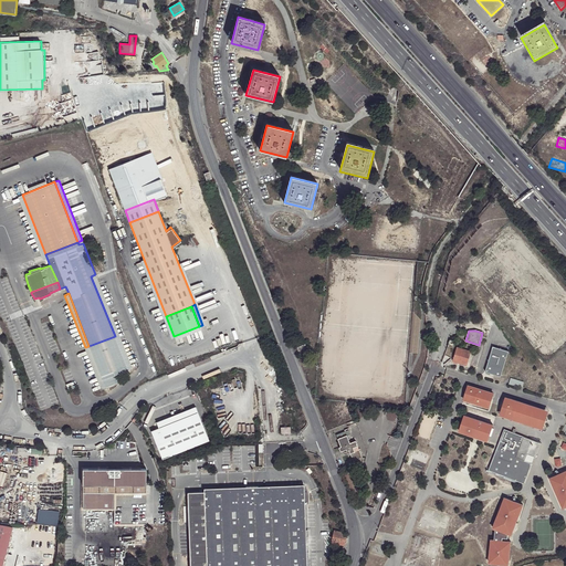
[(119,334),(115,336),(127,369),(132,367),(119,334)]
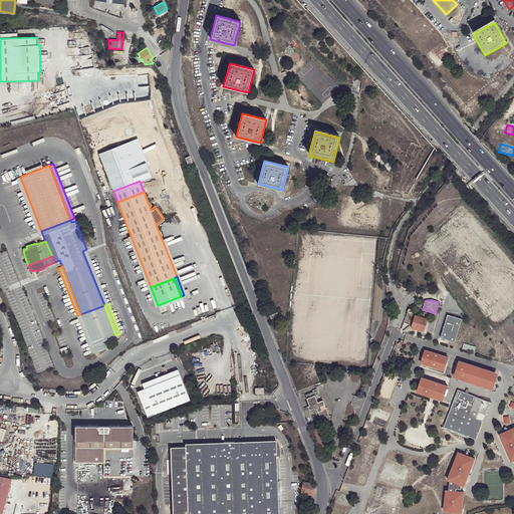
[(115,335),(104,305),(80,314),(95,352),(96,352),(101,350),(107,346),(104,339),(115,335)]
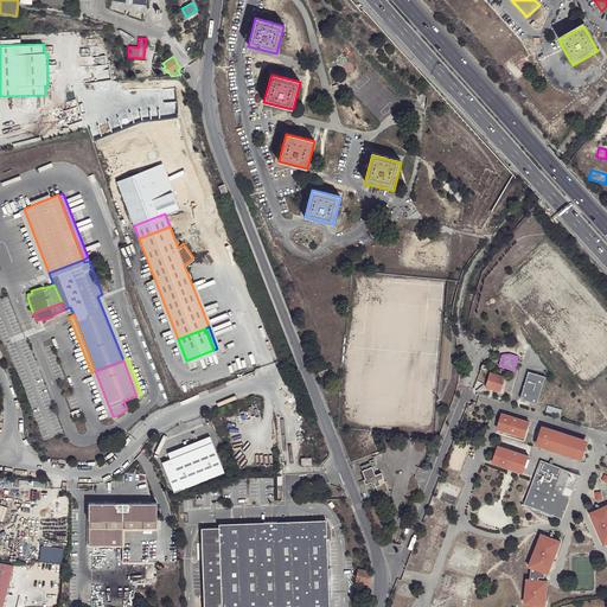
[(331,376),(328,370),(320,372),(323,379),(331,376)]
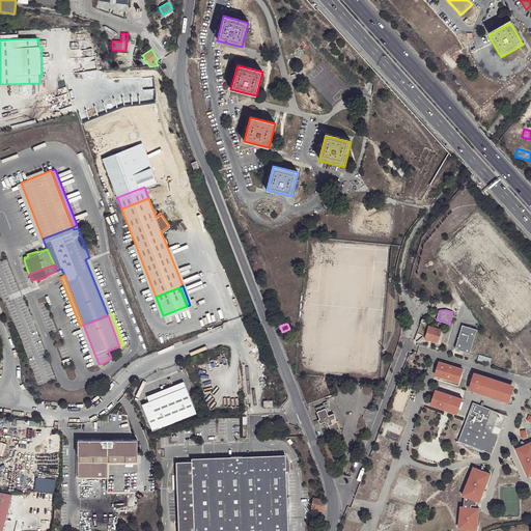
[(476,329),(462,324),(455,348),(470,353),(476,329)]
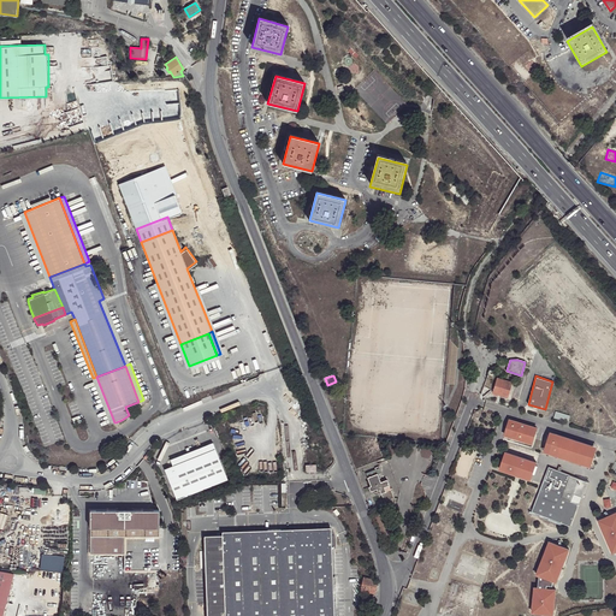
[(96,377),(93,378),(110,424),(114,422),(96,377)]
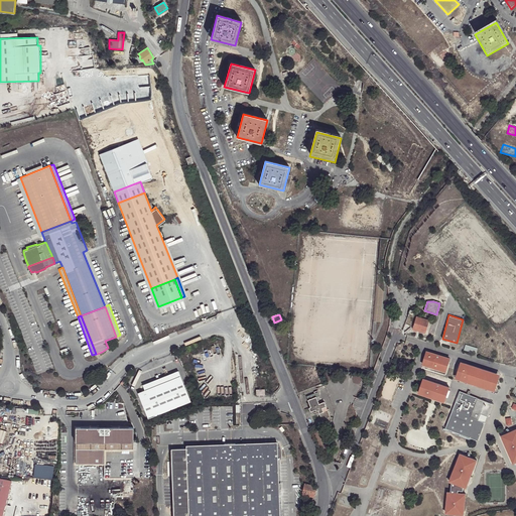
[(419,329),(418,331),(424,333),(428,320),(416,316),(412,329),(417,331),(418,329),(419,329)]
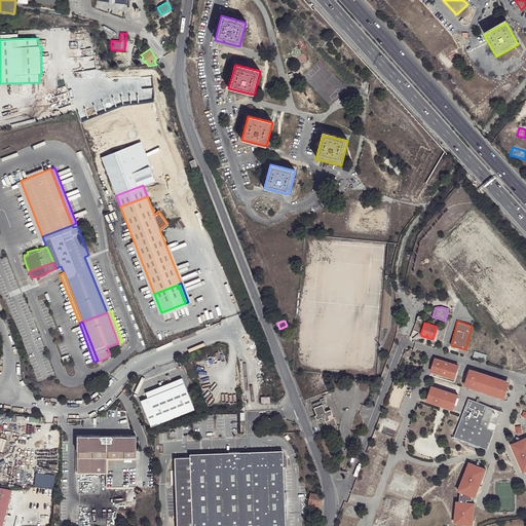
[(487,354),(474,351),(473,358),(485,361),(487,354)]
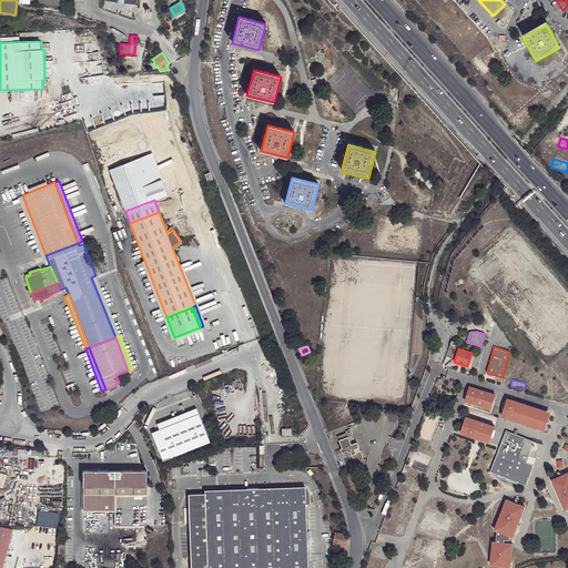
[(495,395),(469,387),(465,401),(490,408),(495,395)]
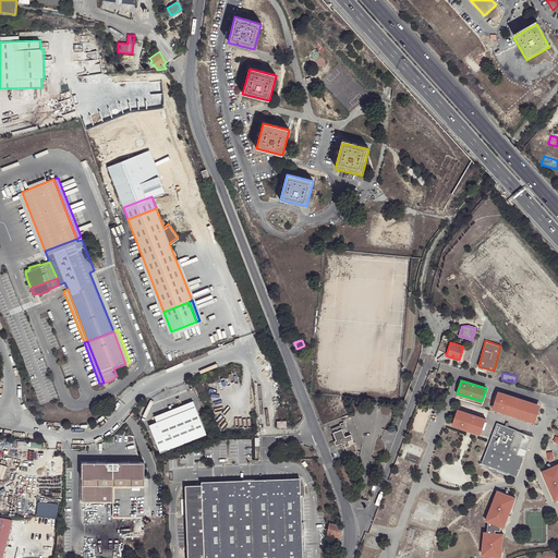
[(497,410),(504,391),(499,390),(493,408),(497,410)]
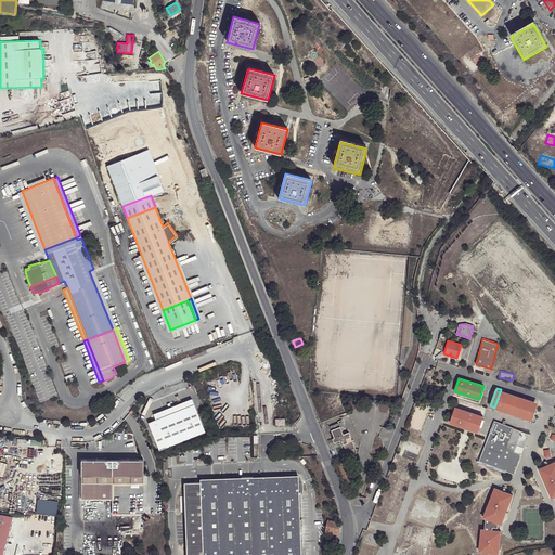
[(533,401),(501,389),(494,408),(527,420),(533,401)]
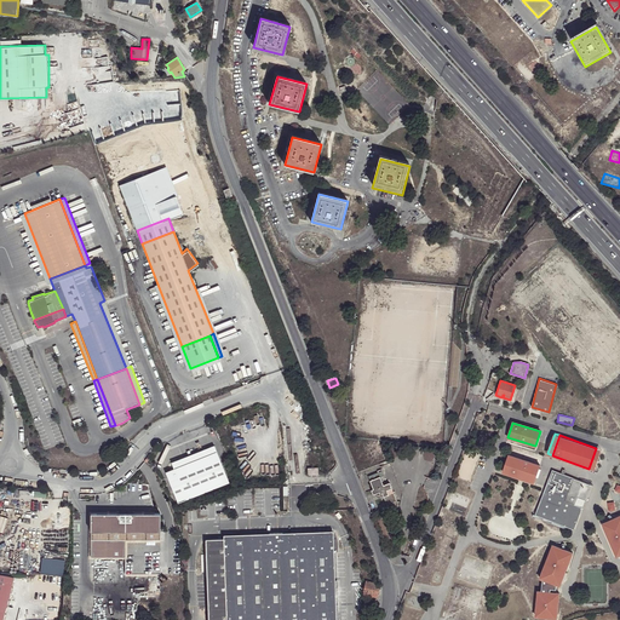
[(197,460),(218,452),(216,446),(195,453),(197,460)]
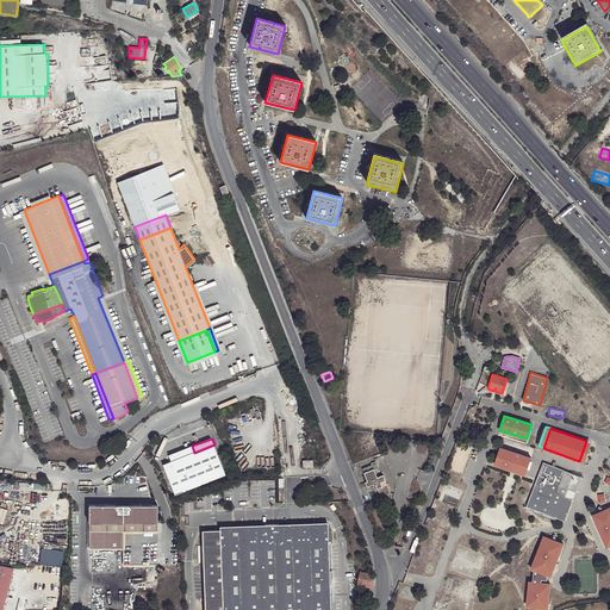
[(592,443),(586,441),(579,461),(585,464),(592,443)]
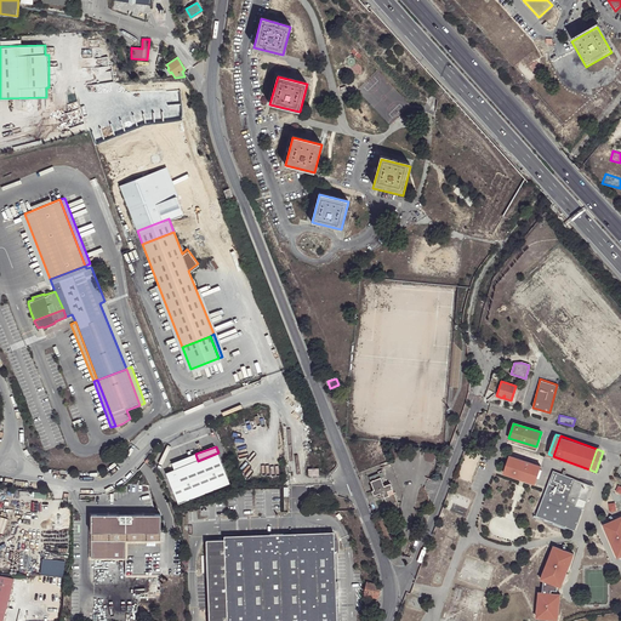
[(198,461),(210,493),(229,484),(218,453),(198,461)]
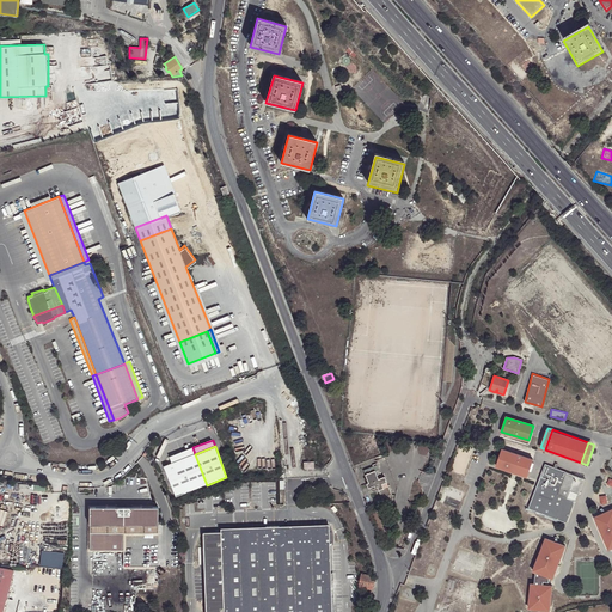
[(176,453),(178,460),(195,454),(193,447),(176,453)]
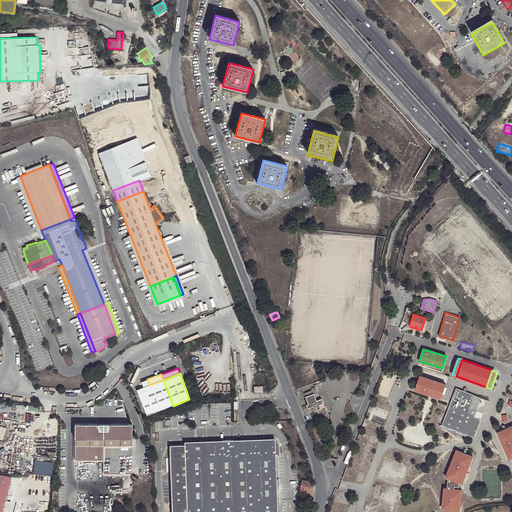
[(445,384),(420,375),(415,389),(440,398),(445,384)]
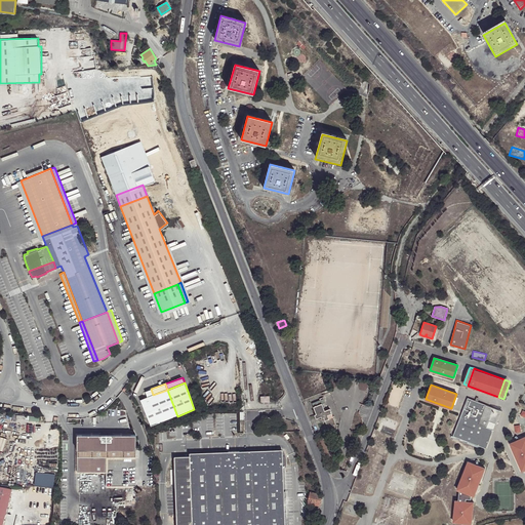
[(151,426),(177,416),(167,390),(153,395),(140,399),(151,426)]
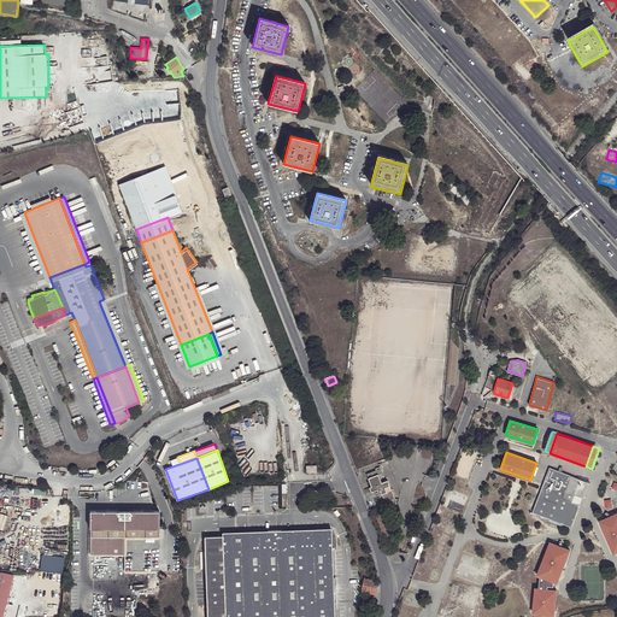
[(589,483),(550,468),(530,511),(569,527),(579,505),(571,503),(574,495),(582,499),(589,483)]
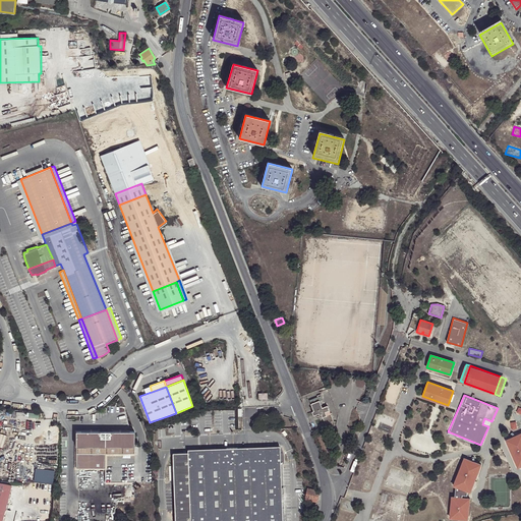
[(317,402),(320,401),(323,399),(322,396),(309,401),(313,411),(311,412),(313,416),(321,413),(325,424),(333,421),(332,418),(331,418),(329,415),(331,414),(328,406),(323,408),(321,404),(320,405),(317,402)]
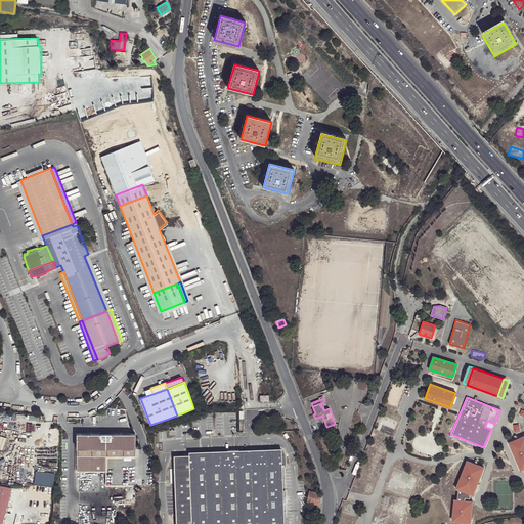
[(136,485),(136,434),(78,434),(78,471),(106,471),(106,485),(136,485)]
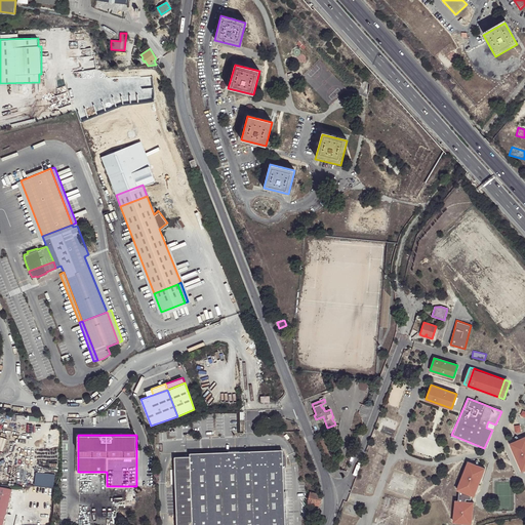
[(524,437),(509,444),(520,472),(522,471),(524,475),(524,437)]
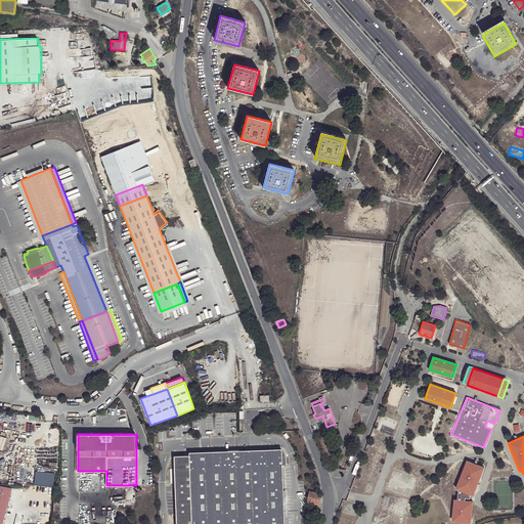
[(284,523),(281,448),(189,451),(189,455),(174,455),(176,523),(284,523)]
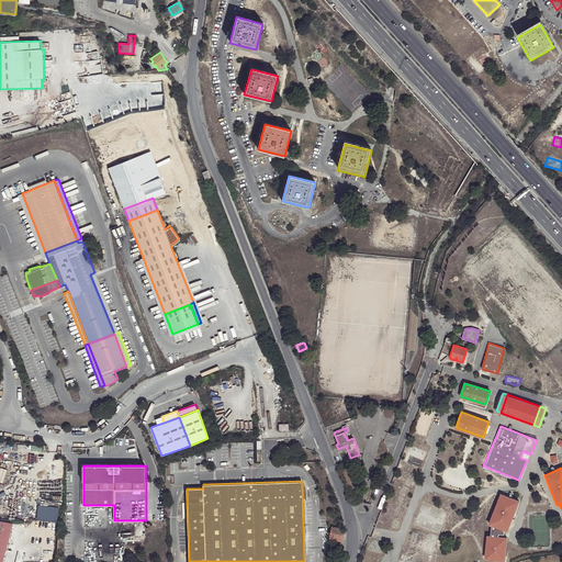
[(505,531),(517,502),(499,494),(487,524),(490,525),(489,536),(486,536),(484,559),(503,561),(505,538),(502,538),(498,537),(498,535),(502,535),(503,530),(505,531)]
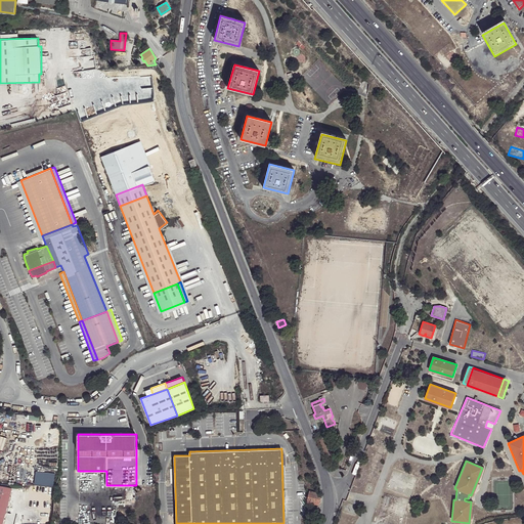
[(1,523),(10,487),(0,484),(0,523),(1,523)]
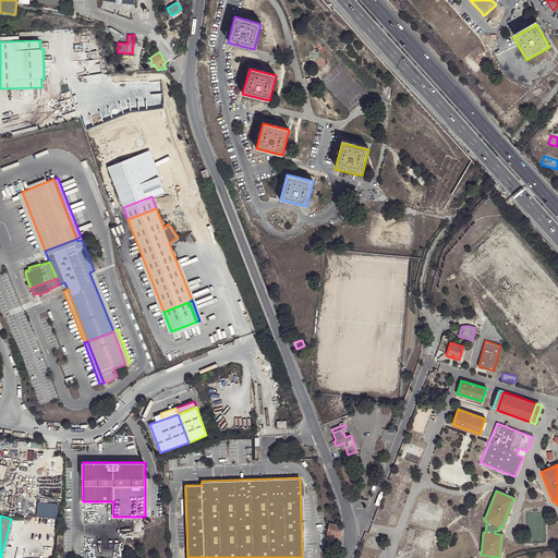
[(49,521),(33,520),(32,529),(48,531),(49,521)]
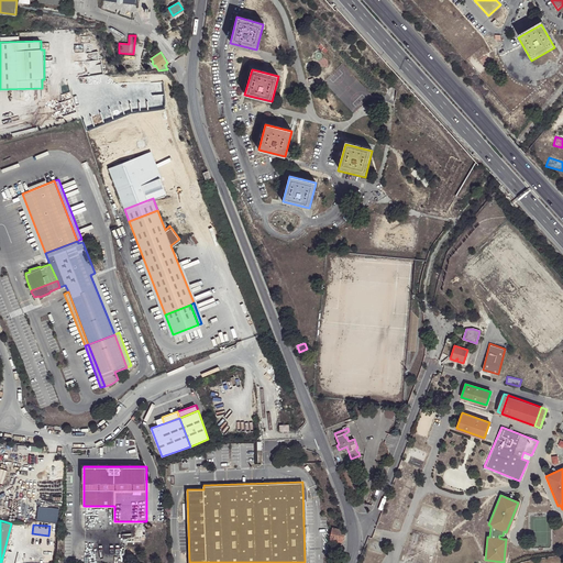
[(333,528),(331,539),(331,540),(332,541),(335,542),(338,540),(342,542),(345,532),(342,531),(333,528)]
